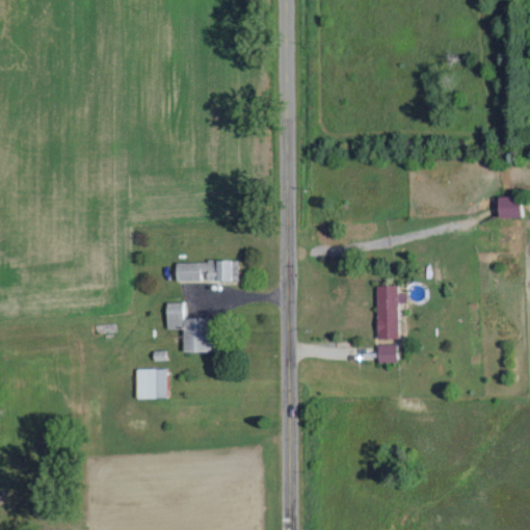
[(521,218),(520,197),(494,197),(495,218),(521,218)]
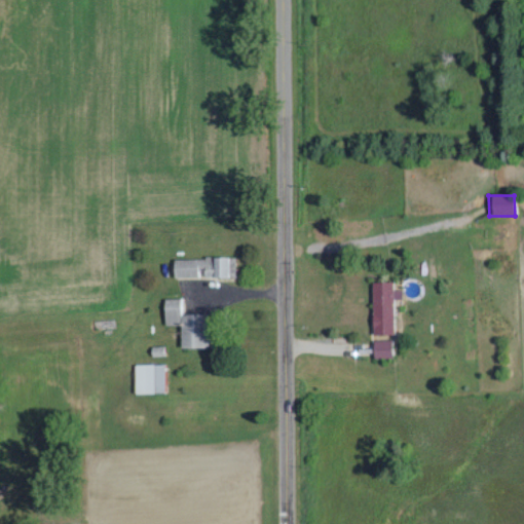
[(174,279),(233,279),(233,259),(174,259),(174,279)]
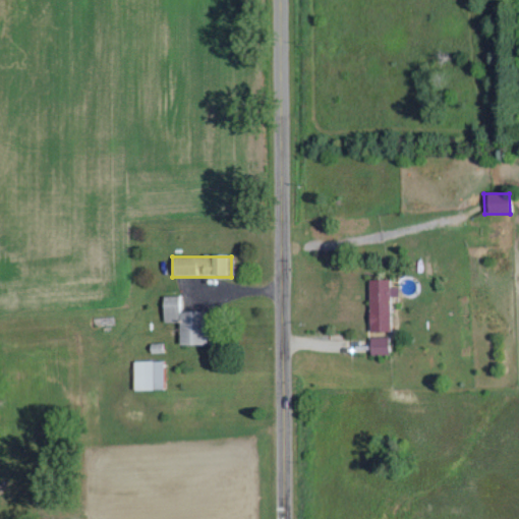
[(390,332),(390,280),(368,280),(368,332),(390,332)]
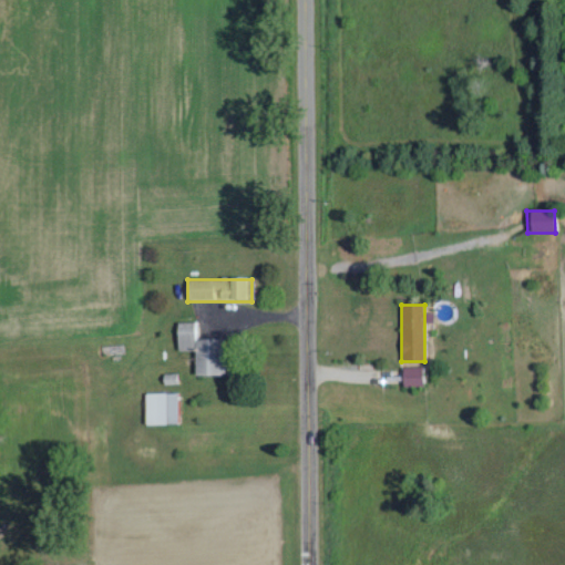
[(177,351),(194,351),(195,376),(229,376),(229,358),(223,358),(223,339),(194,340),(194,322),(176,322),(177,351)]
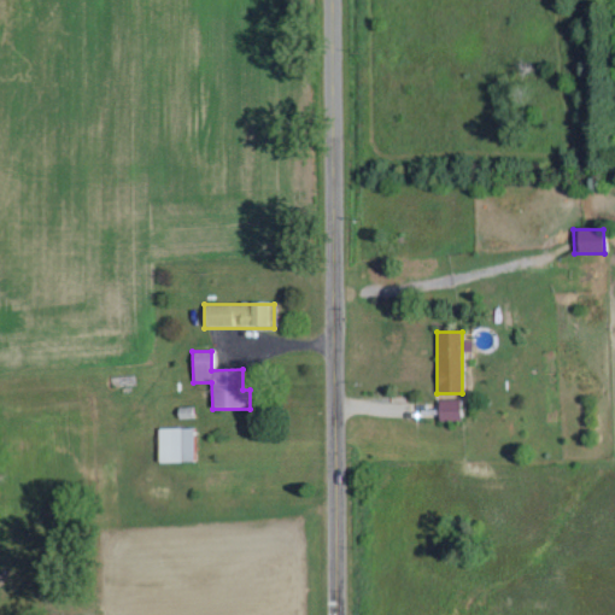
[(458,420),(458,403),(439,403),(439,420),(458,420)]
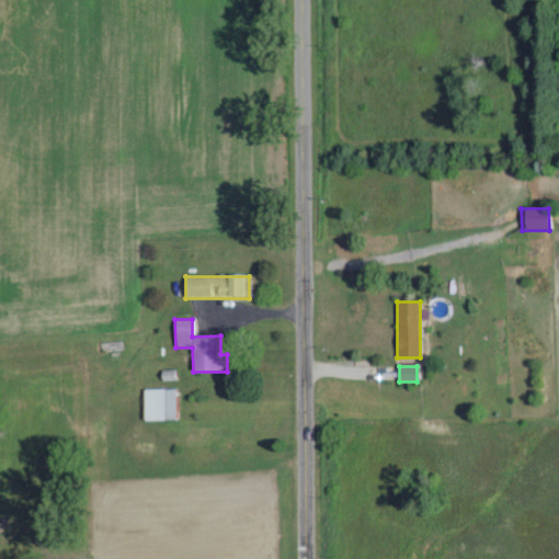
[(144,420),(175,420),(175,388),(144,388),(144,420)]
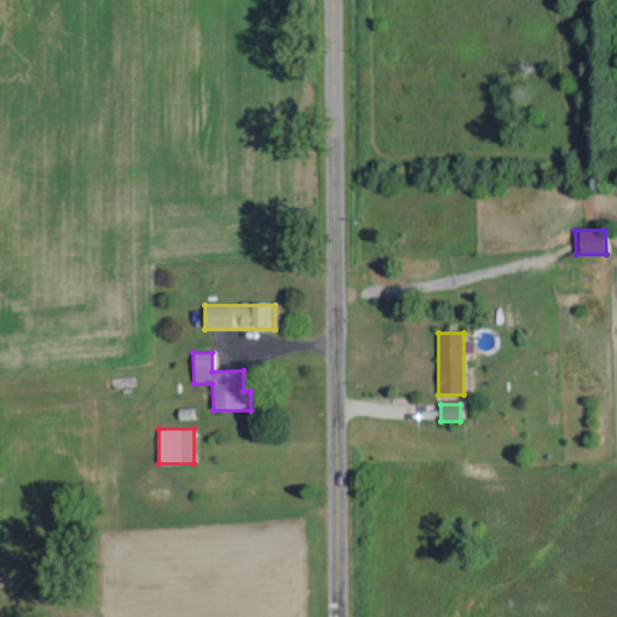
All buildings are outlined.
